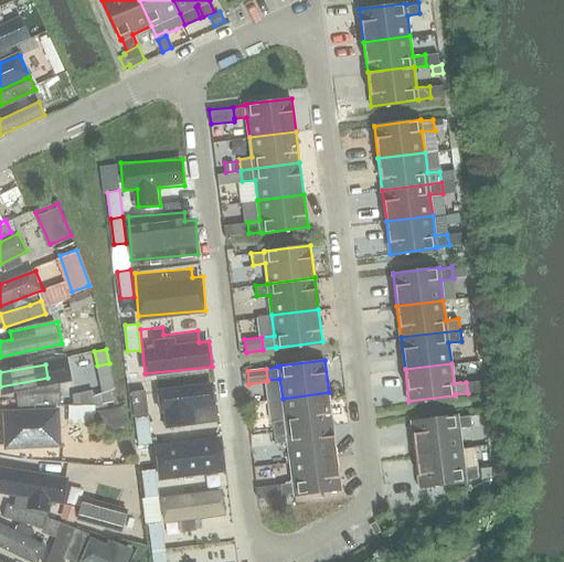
[(197,409),(217,406),(214,382),(157,389),(159,413),(166,412),(168,427),(199,424),(197,409)]
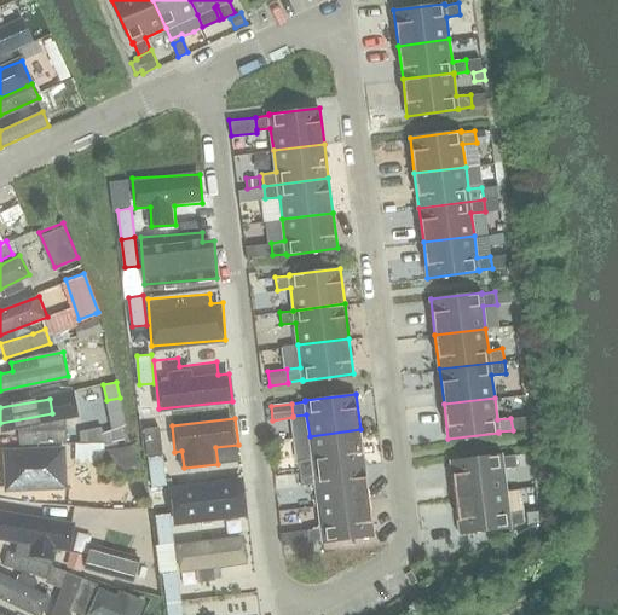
[(161,425),(146,428),(149,452),(163,451),(161,425)]
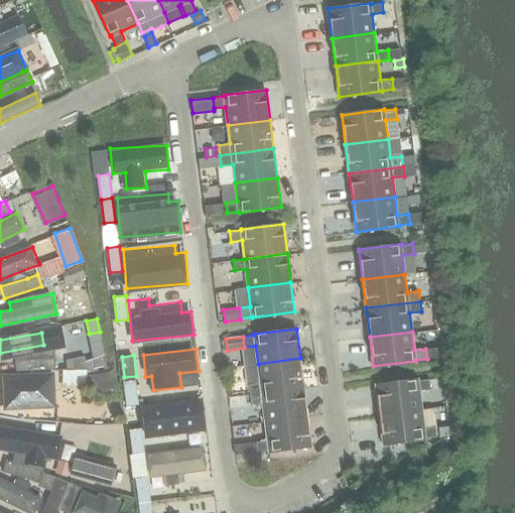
[(85,359),(84,356),(68,360),(68,368),(95,366),(107,364),(105,356),(85,359)]
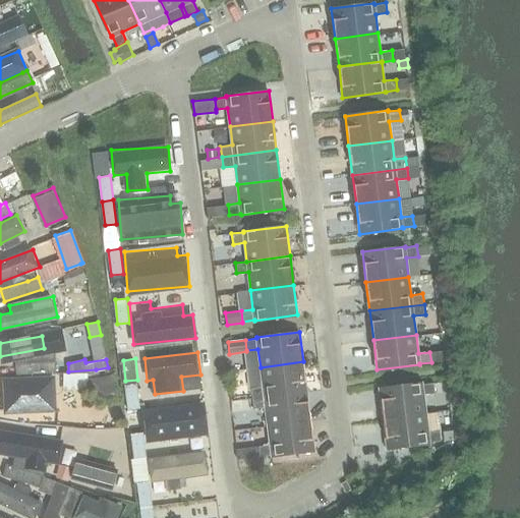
[(56,372),(56,360),(16,362),(16,376),(56,372)]
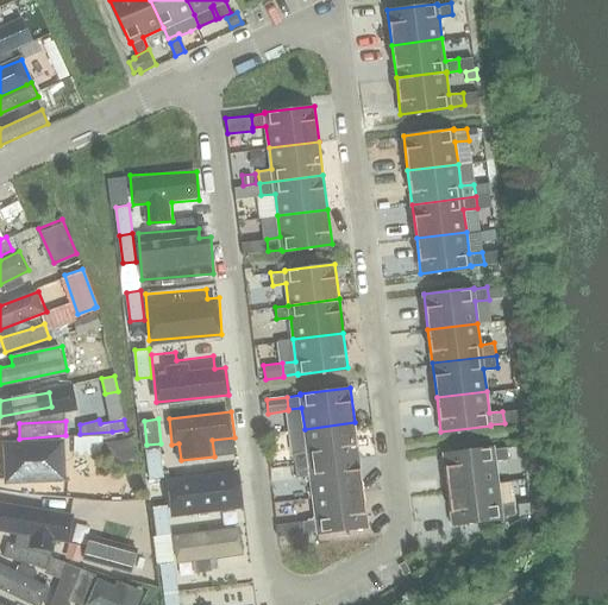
[(305,429),(307,451),(293,453),(295,465),(358,457),(355,422),(305,429)]
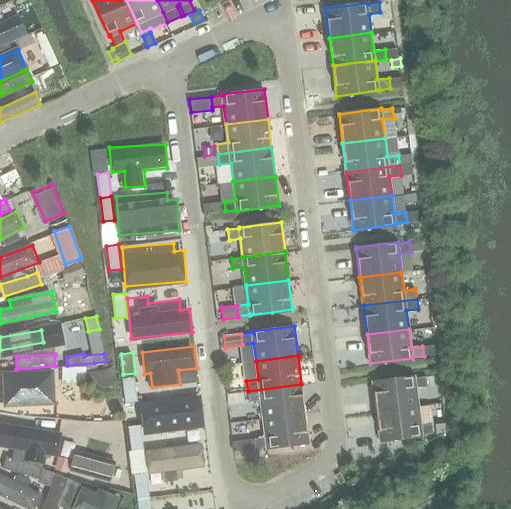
[(86,381),(86,367),(63,367),(63,381),(86,381)]
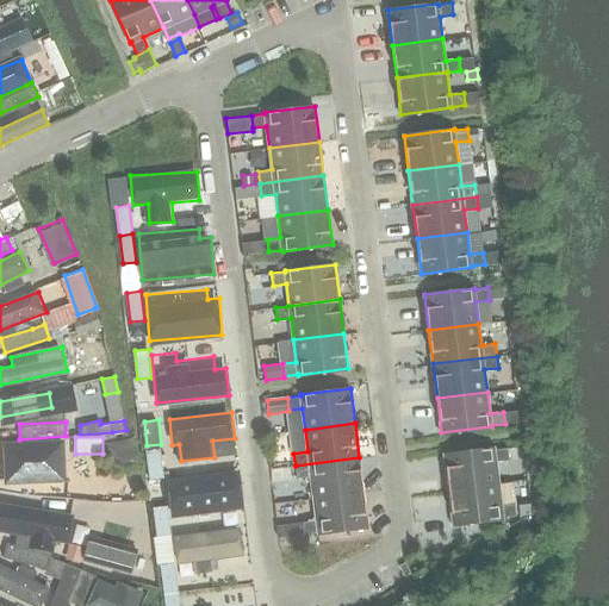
[(0,453),(0,476),(74,481),(75,458),(62,457),(63,445),(36,443),(36,456),(0,453)]
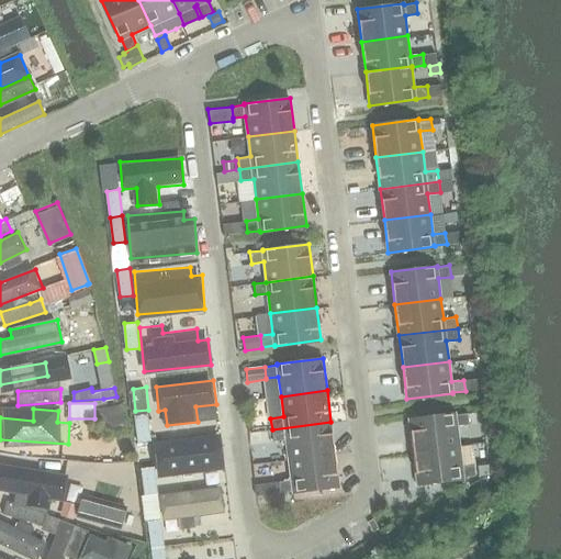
[(457,425),(470,424),(468,412),(456,414),(456,413),(410,418),(413,451),(459,445),(457,425)]
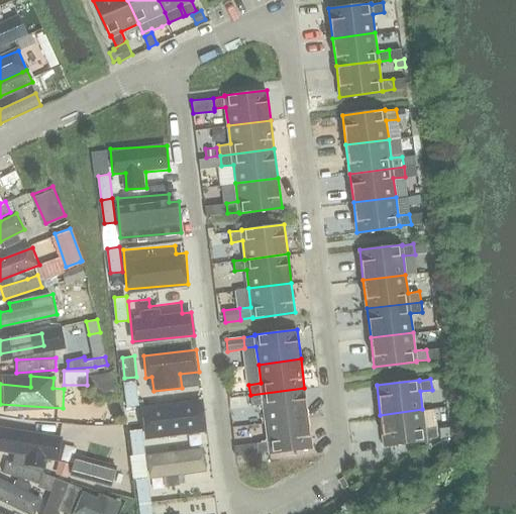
[(139,404),(136,380),(124,381),(127,406),(139,404)]
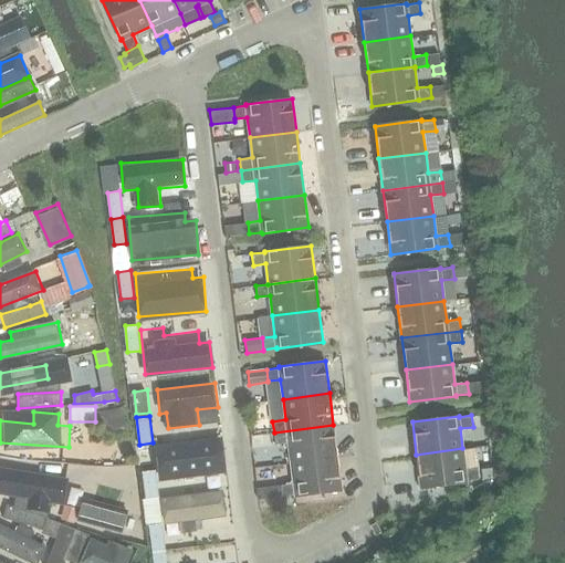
[(288,442),(291,462),(337,457),(333,425),(274,433),(274,434),(275,444),(288,442)]
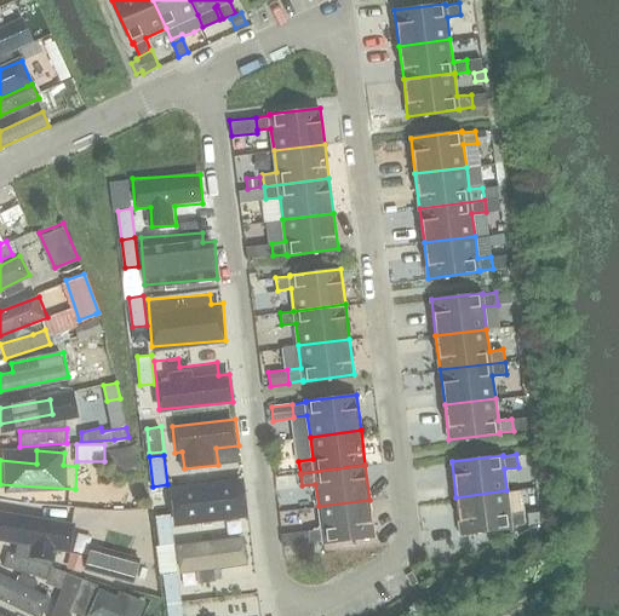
[(172,488),(176,528),(247,520),(242,481),(172,488)]
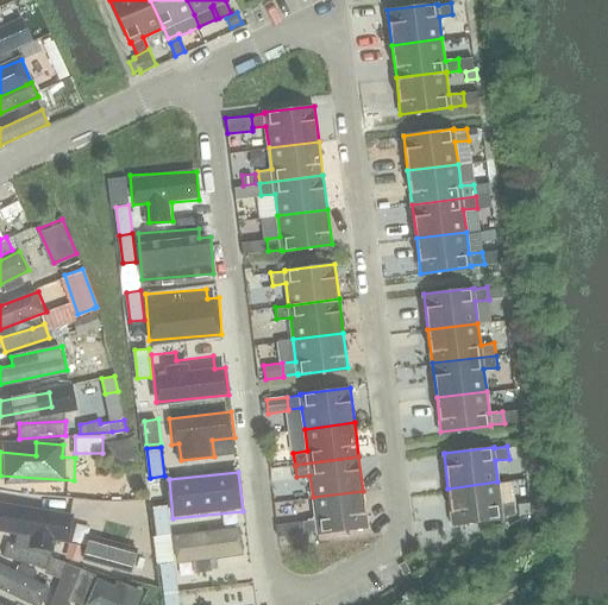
[(501,504),(497,481),(447,489),(452,523),(502,517),(502,516),(515,515),(514,502),(501,504)]
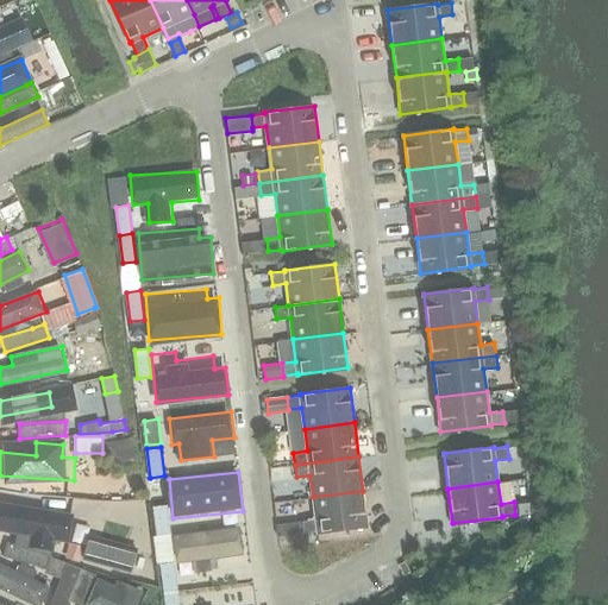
[(317,531),(318,531),(368,525),(363,491),(313,497),(315,518),(302,521),(304,533),(317,531)]
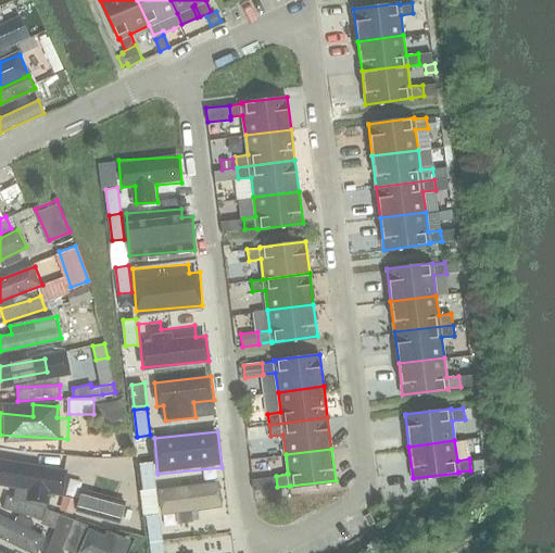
[(0,460),(0,487),(32,490),(30,500),(50,502),(51,492),(65,493),(68,466),(0,460)]
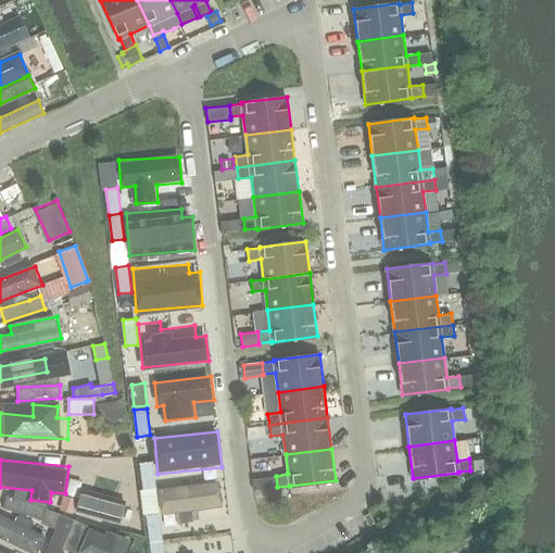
[(484,460),(474,461),(474,470),(484,469),(484,460)]
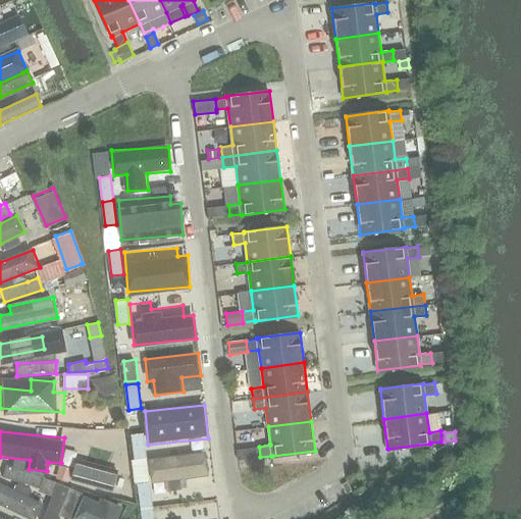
[(147,458),(144,432),(132,434),(135,459),(147,458)]
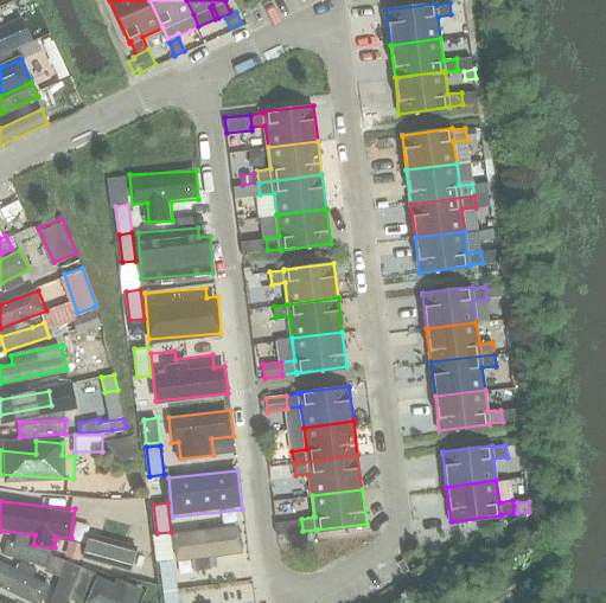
[(180,560),(243,555),(241,526),(177,532),(180,560)]
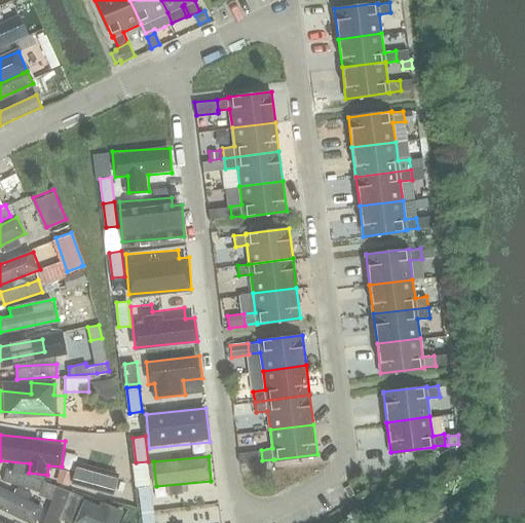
[(139,487),(151,486),(148,461),(136,462),(133,462),(136,488),(139,487)]
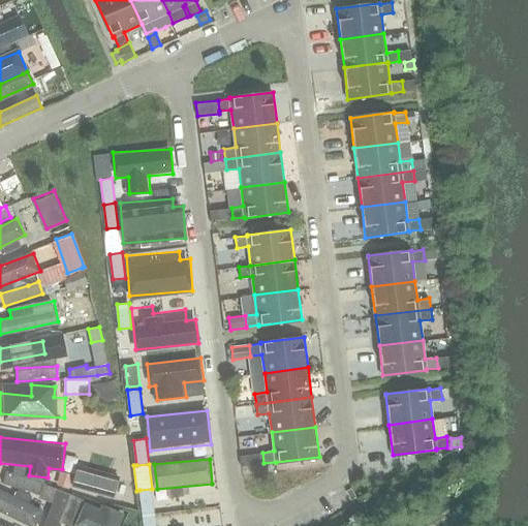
[(76,465),(71,485),(113,496),(118,476),(76,465)]
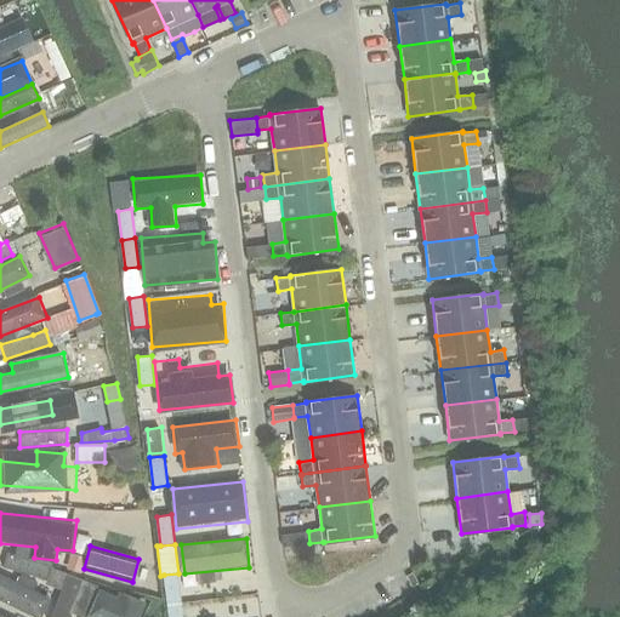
[(51,565),(15,554),(7,552),(3,566),(49,580),(52,565),(51,565)]
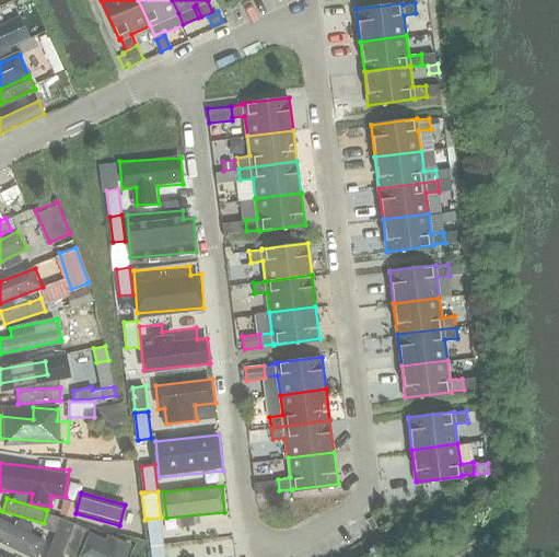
[(77,502),(67,499),(67,500),(62,512),(73,515),(77,502)]
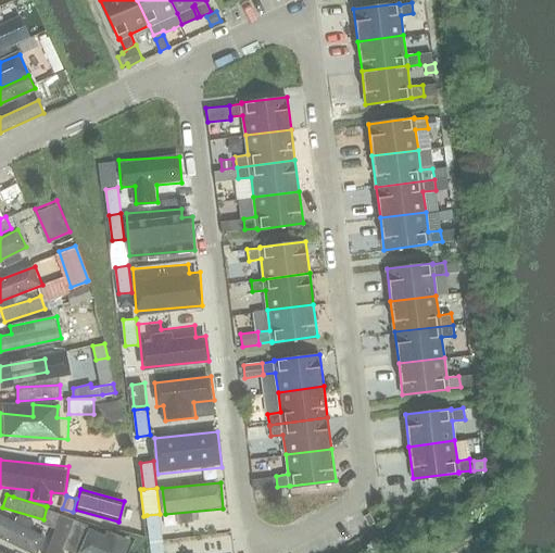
[(0,514),(0,538),(33,552),(124,552),(130,539),(62,515),(52,538),(0,514)]
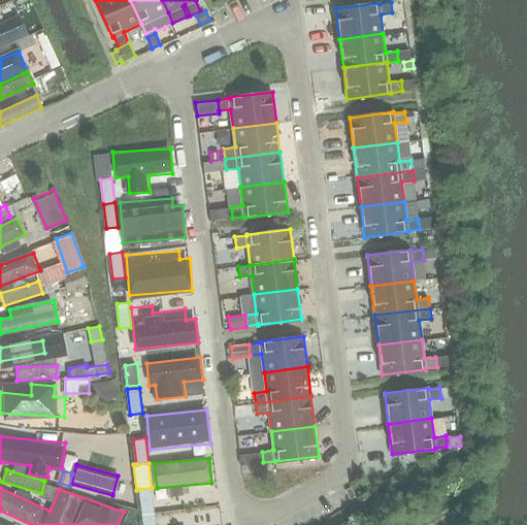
[(155,512),(152,488),(139,489),(142,514),(155,512)]
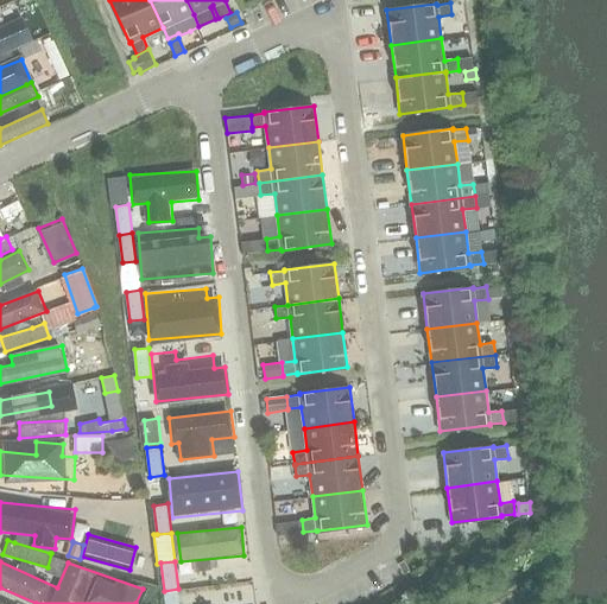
[(165,603),(179,603),(178,589),(164,591),(165,603)]
